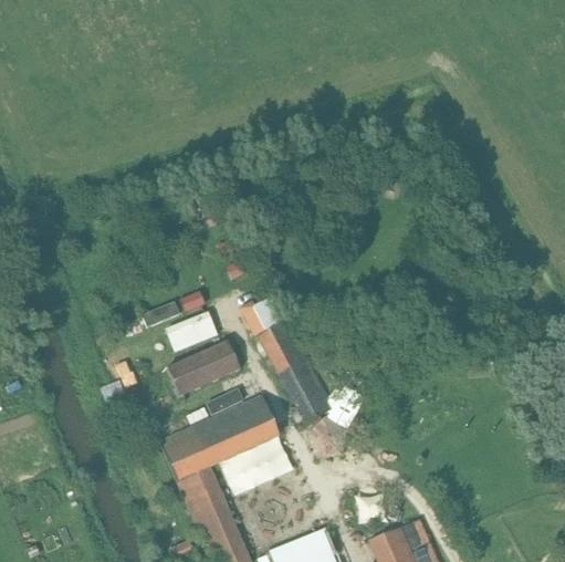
[(218,215),(206,220),(209,226),(221,220),(218,215)]
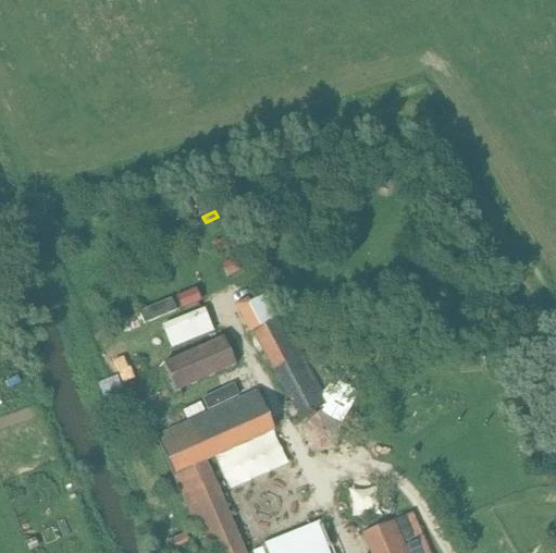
[(244,250),(223,260),(229,272),(249,262),(244,250)]
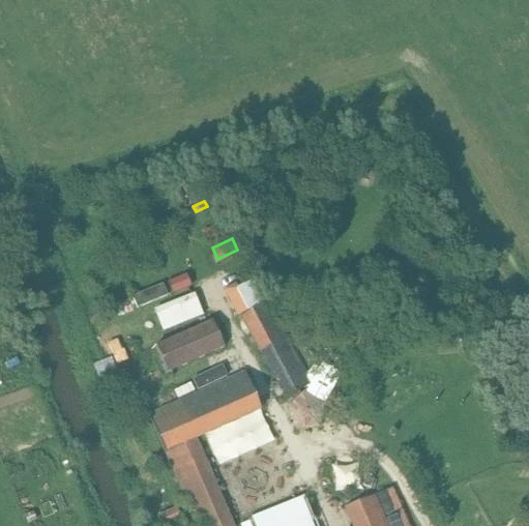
[(187,270),(168,279),(173,290),(193,283),(187,270)]
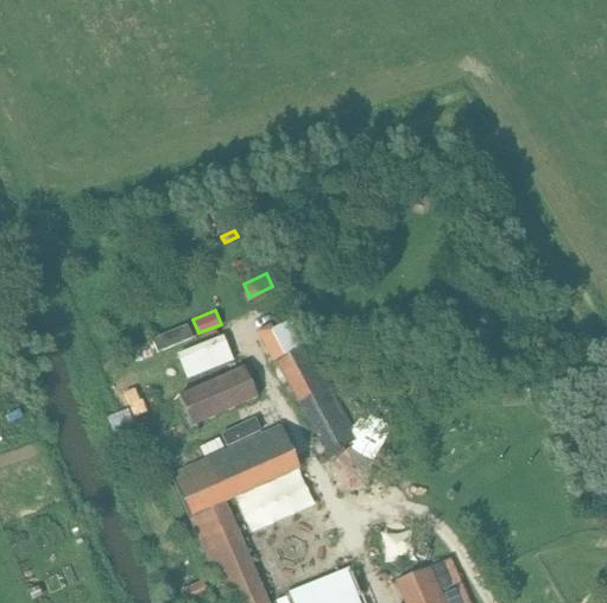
[(187,323),(152,337),(157,350),(193,336),(187,323)]
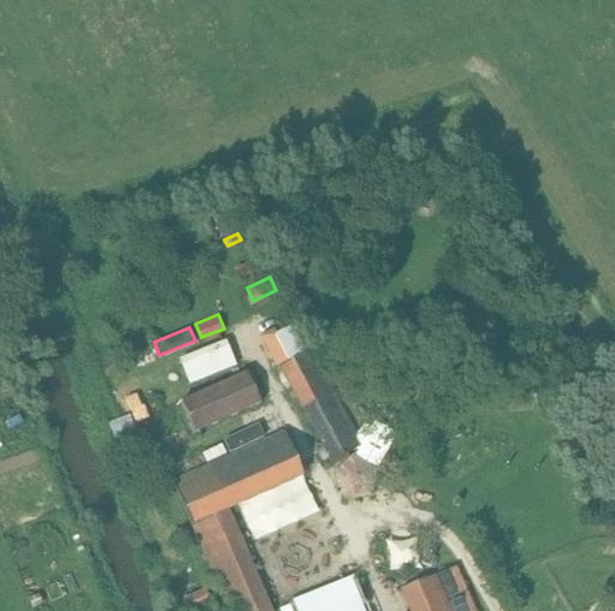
[(229,344),(182,362),(189,383),(236,363),(229,344)]
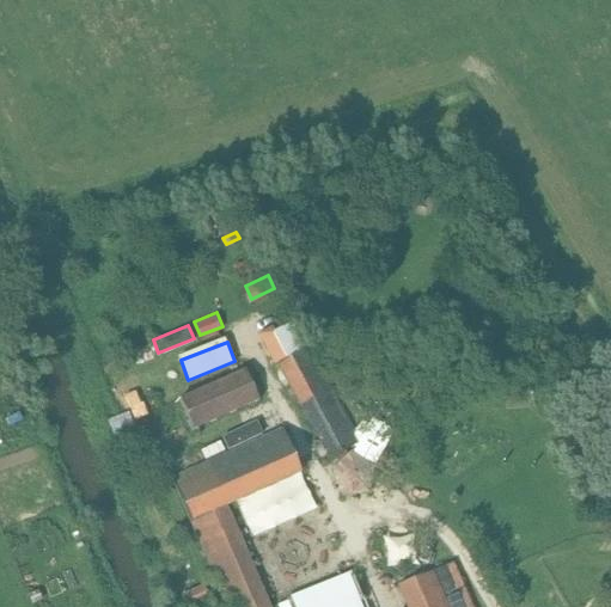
[(310,344),(276,359),(327,451),(359,434),(310,344)]
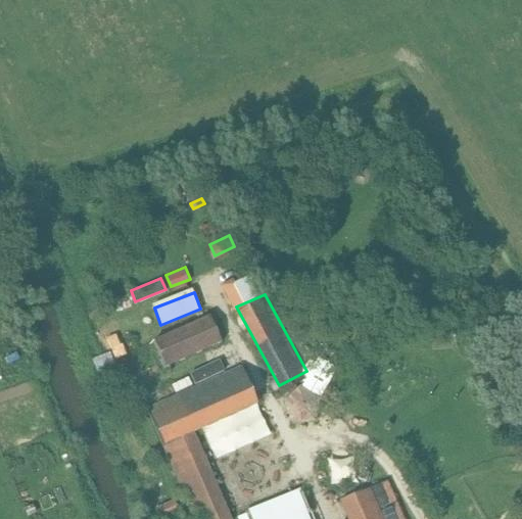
[(154,339),(165,365),(222,339),(210,314),(154,339)]
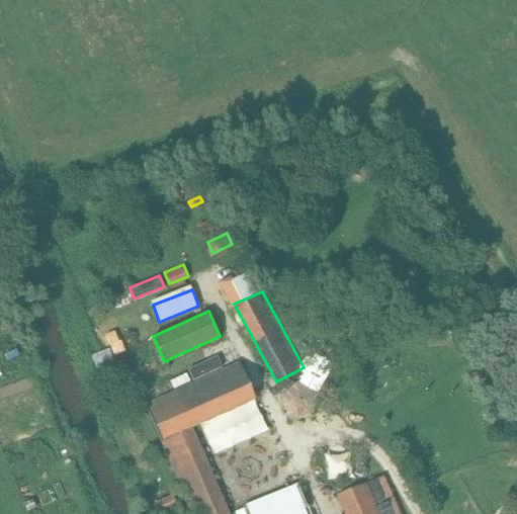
[(218,354),(188,368),(193,378),(223,365),(218,354)]
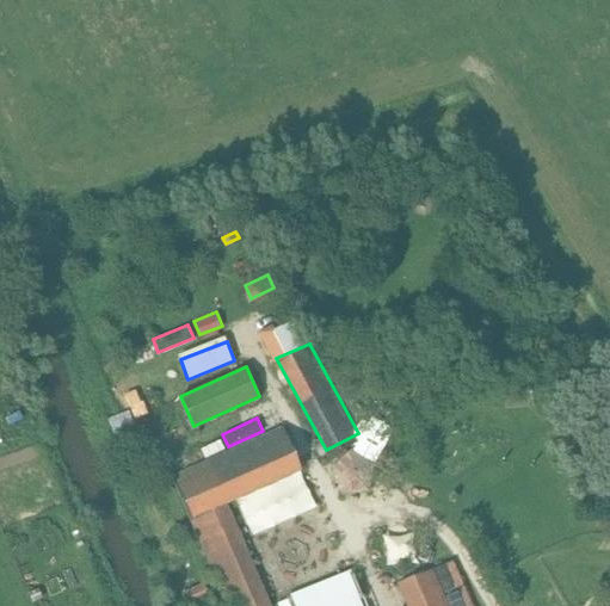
[(359,436),(353,446),(375,459),(386,439),(364,426),(359,436)]
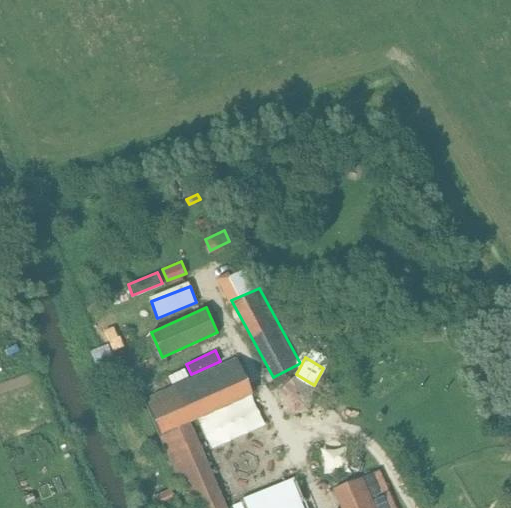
[(184,367),(168,375),(171,383),(188,375),(184,367)]
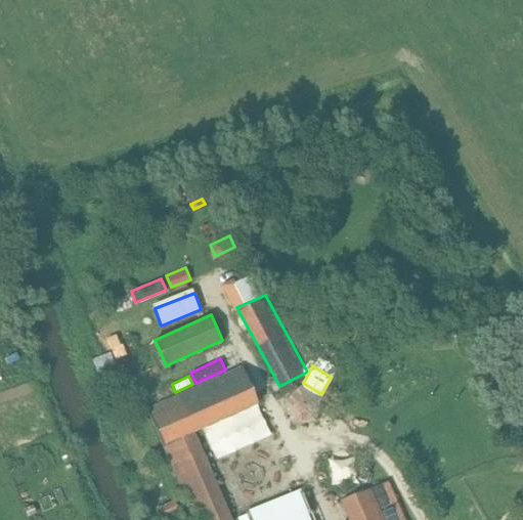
[(405,519),(388,479),(367,487),(381,519),(405,519)]
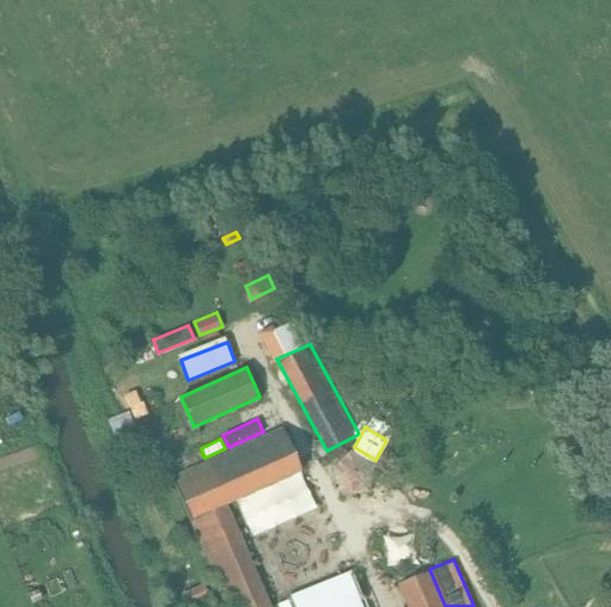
[(398,583),(408,606),(445,606),(429,569),(398,583)]
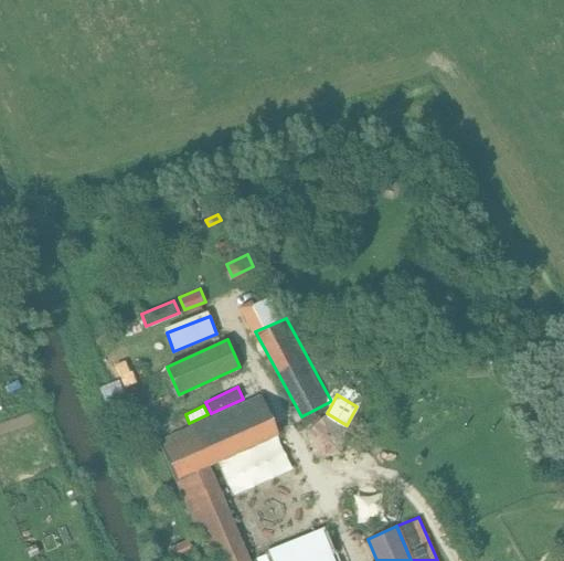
[(188,538),(168,547),(174,560),(194,551),(188,538)]
